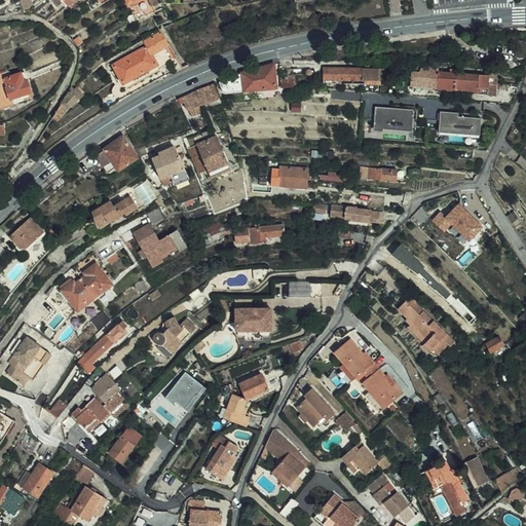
[(160,60),(164,67),(175,62),(175,61),(174,59),(173,57),(171,55),(170,53),(168,51),(167,49),(166,47),(165,45),(163,43),(162,41),(161,39),(160,37),(158,35),(157,33),(156,31),(155,29),(154,27),(153,26),(136,36),(139,39),(107,59),(116,77),(150,59),(152,63),(160,60)]
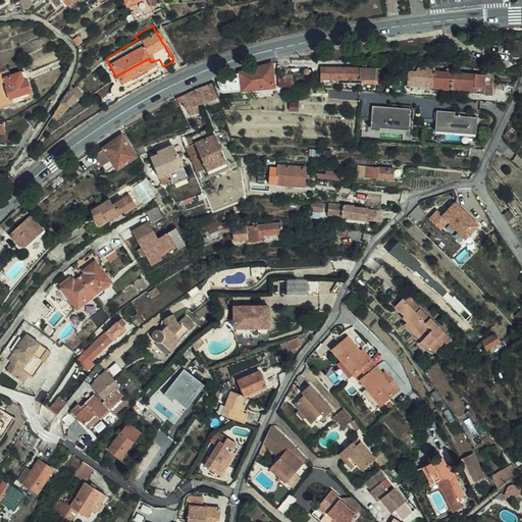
[(518,57),(519,53),(521,39),(513,38),(511,53),(510,55),(518,57)]
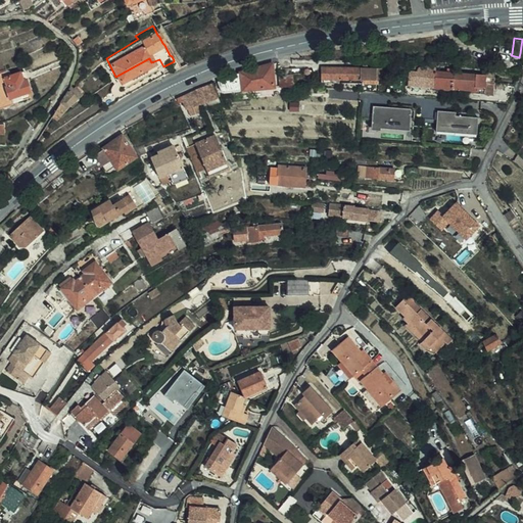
[(13,66),(3,69),(2,62),(0,62),(0,99),(22,92),(21,87),(24,86),(19,70),(14,72),(13,66)]
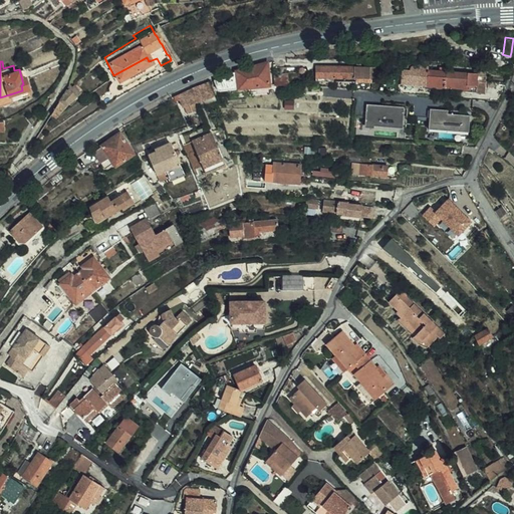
[(271,84),(267,61),(264,62),(252,66),(239,69),(227,74),(215,78),(220,88),(271,84)]
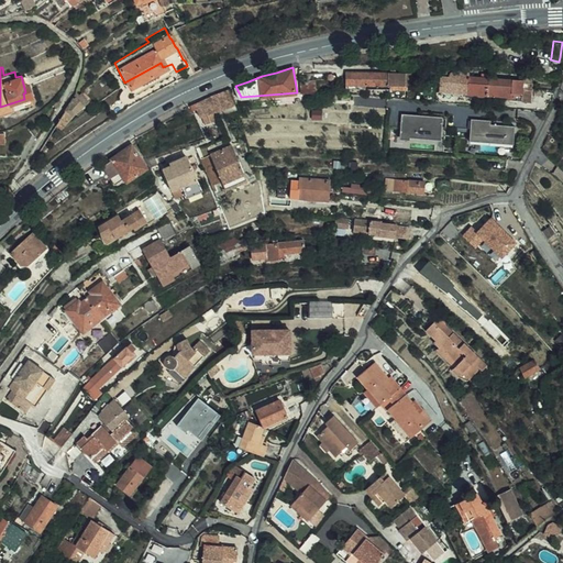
[(412,74),(346,70),(346,83),(407,86),(407,85),(411,85),(412,74)]
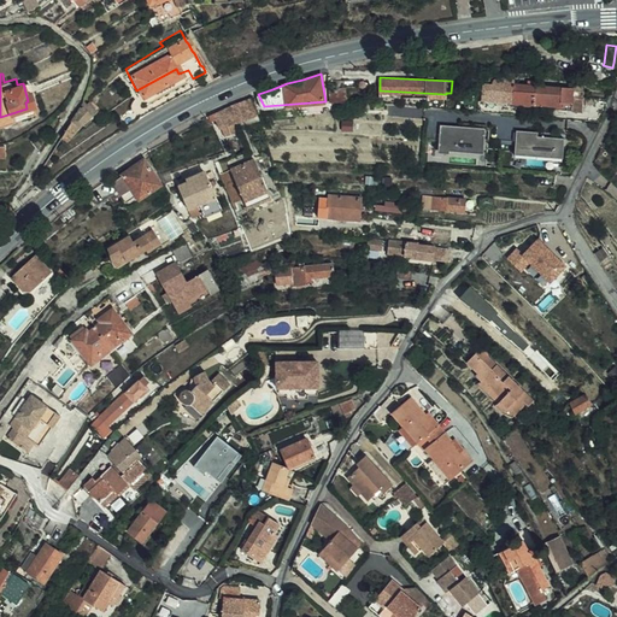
[(570,107),(577,107),(579,82),(565,82),(565,86),(501,82),(501,78),(494,78),(492,80),(491,83),(481,83),(480,100),(570,104),(570,107)]
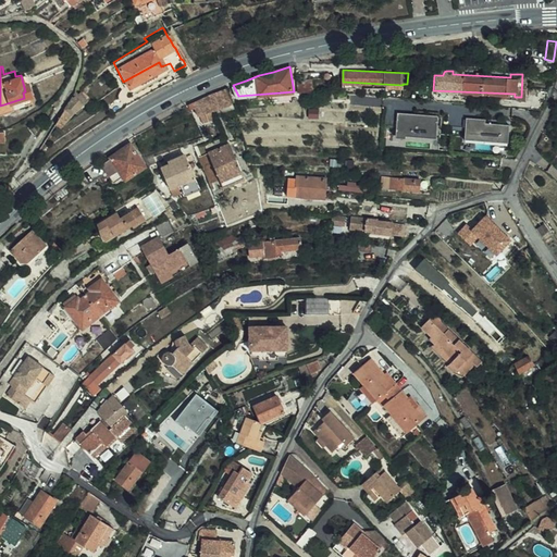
[(231,102),(224,87),(205,96),(211,110),(231,102)]
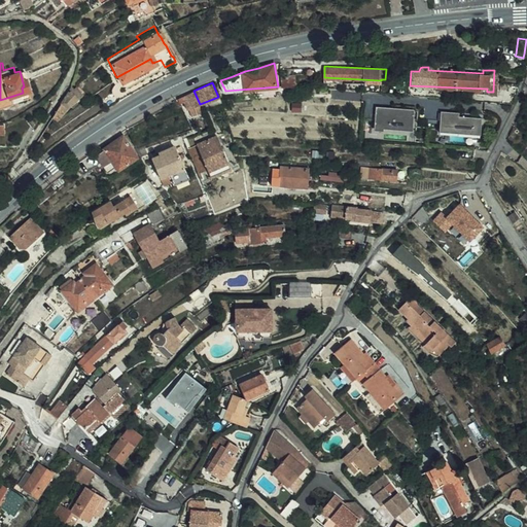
[(73,96),(66,106),(71,112),(86,100),(78,91),(74,94),(73,93),(73,96)]
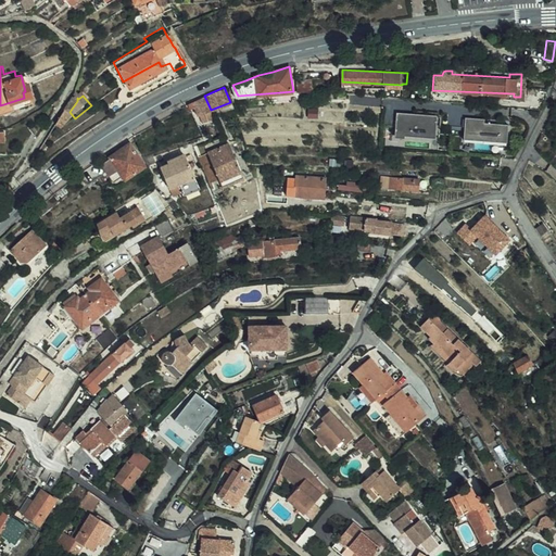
[(211,110),(204,96),(188,103),(193,116),(211,110)]
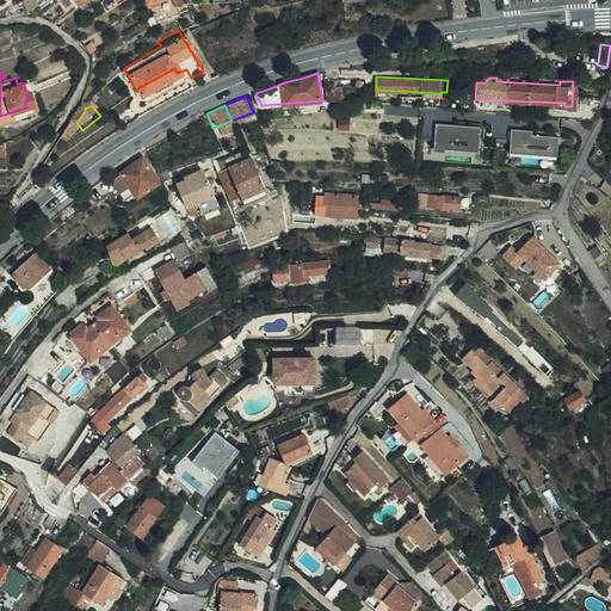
[(351,119),(340,119),(340,129),(350,129),(351,119)]
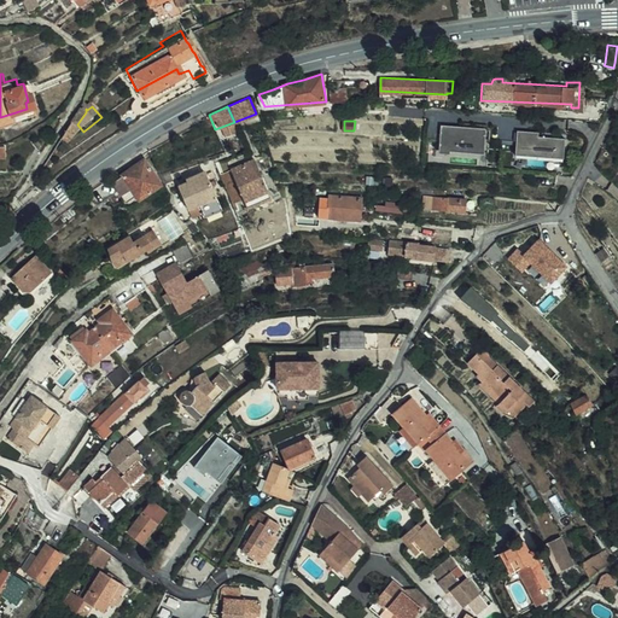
[(73,144),(83,132),(77,124),(64,143),(70,146),(73,144)]
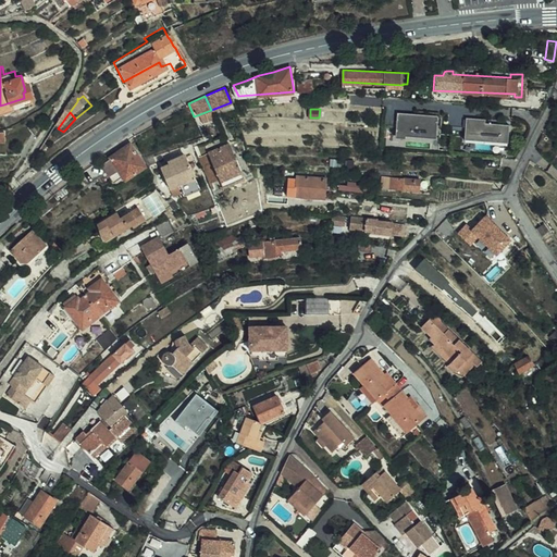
[(436,137),(438,115),(398,112),(397,137),(406,137),(407,135),(436,137)]
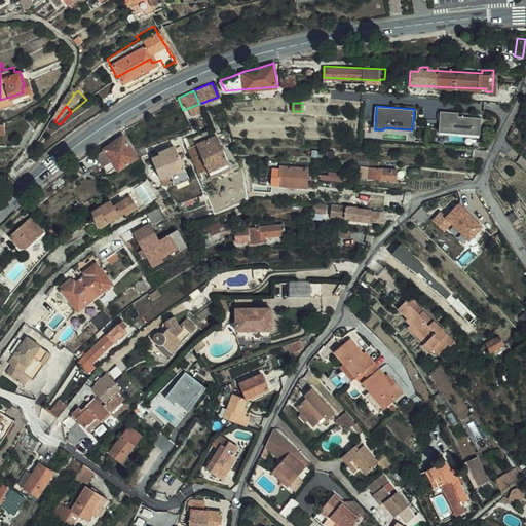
[(458,115),(459,112),(442,111),(440,132),(481,135),(482,117),(458,115)]
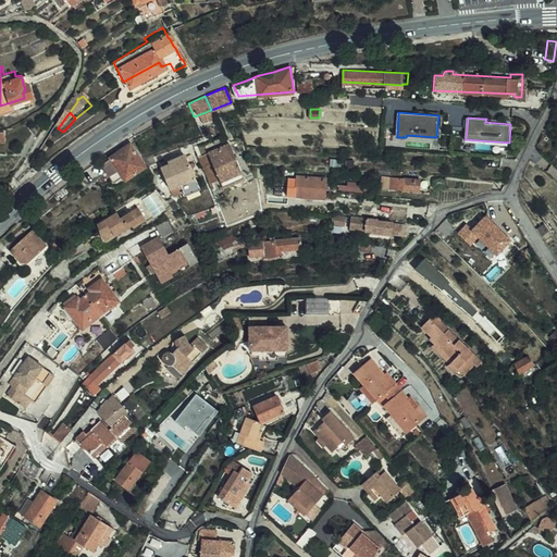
[(101,163),(100,163),(104,170),(107,172),(108,174),(116,168),(122,175),(124,177),(143,165),(135,155),(140,150),(135,139),(109,156),(110,158),(101,163)]
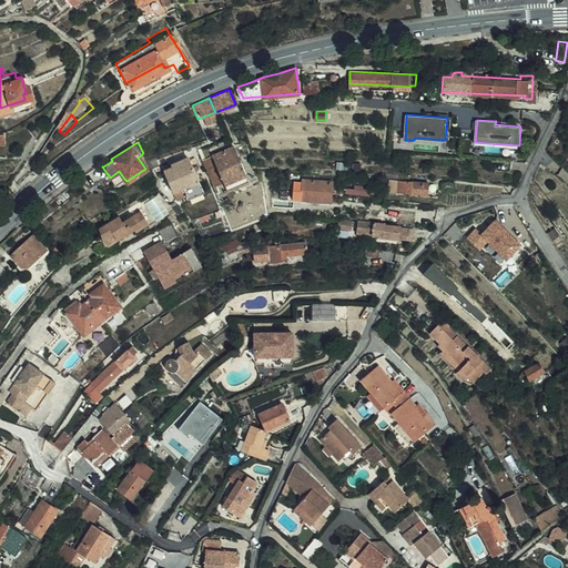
[(225,183),(246,174),(234,144),(212,153),(225,183)]
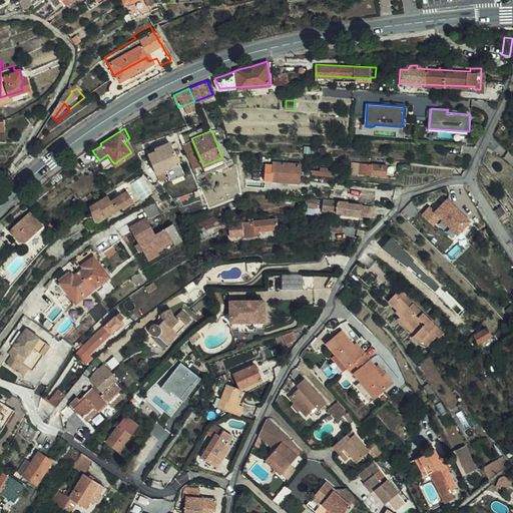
[(131,152),(135,150),(132,143),(129,138),(124,142),(131,152)]
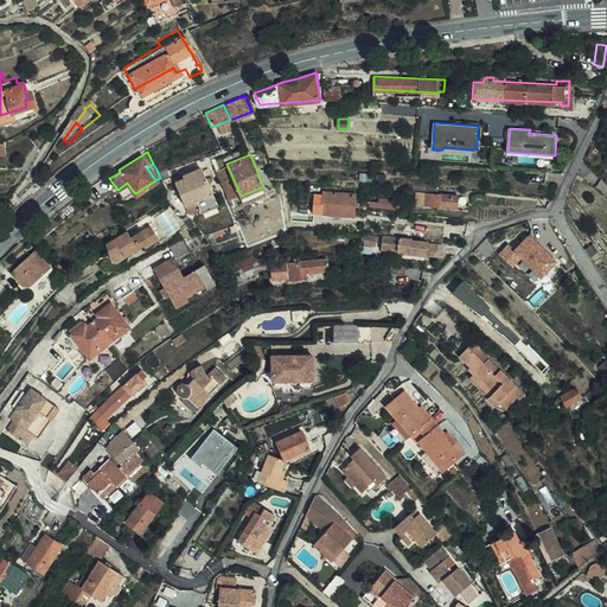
[(166,177),(174,197),(189,191),(193,202),(195,204),(208,198),(193,165),(166,177)]
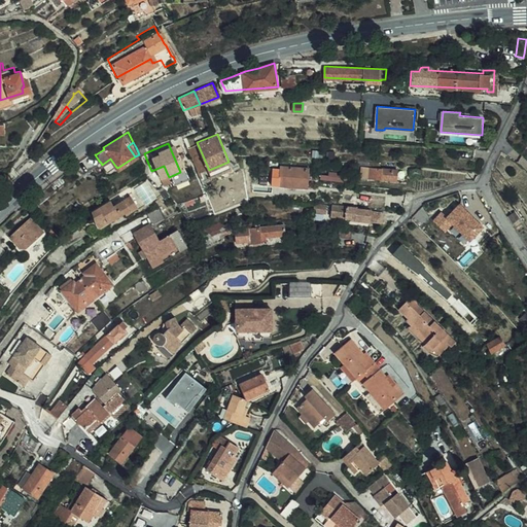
[(86,168),(99,161),(95,154),(96,154),(93,149),(91,150),(82,156),(74,163),(80,172),(86,168)]
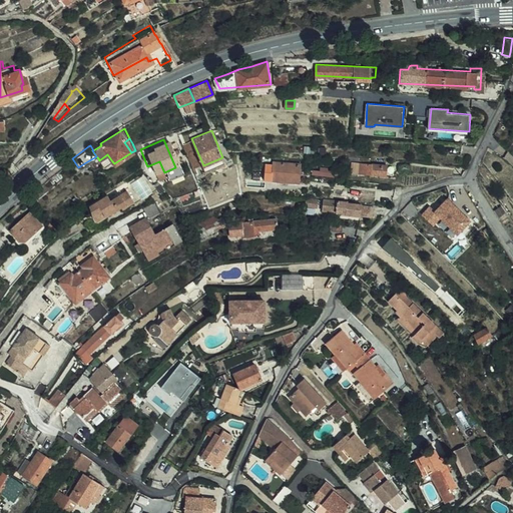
[(107,154),(99,160),(104,167),(112,161),(107,154)]
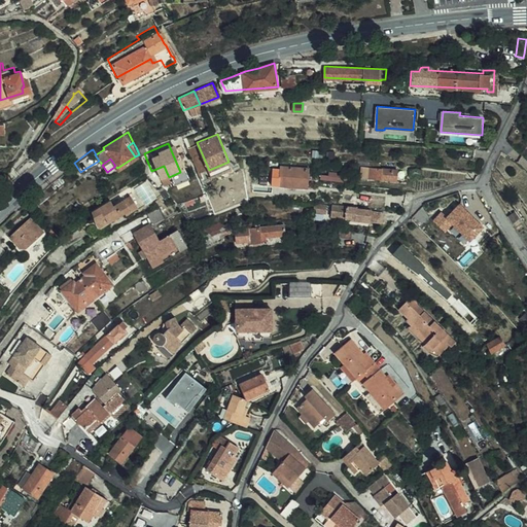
[(229,162),(209,170),(211,176),(231,167),(229,162)]
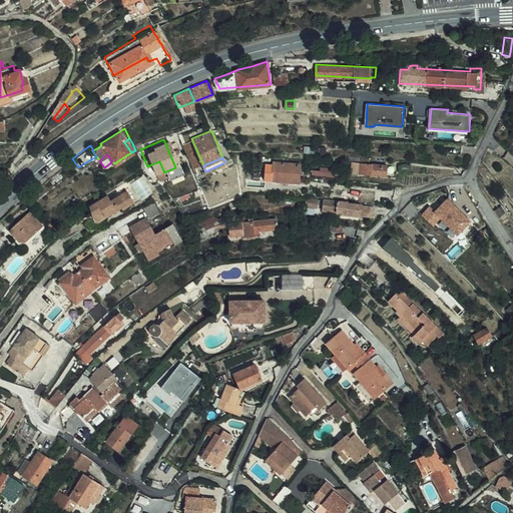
[(159,161),(147,166),(151,176),(163,170),(159,161)]
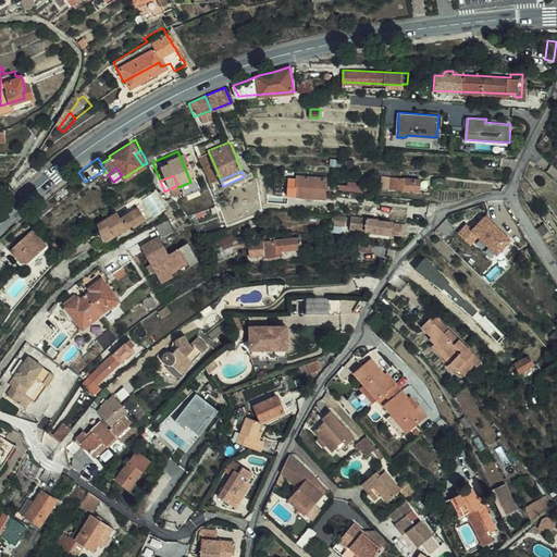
[(294,185),(294,186),(293,195),(310,197),(324,199),(325,187),(326,178),(295,175),(294,185)]
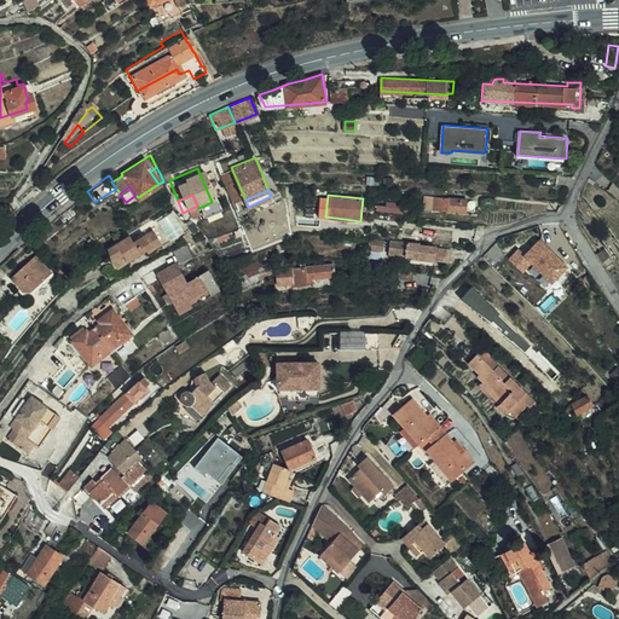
[(432,210),(463,214),(464,201),(433,197),(432,210)]
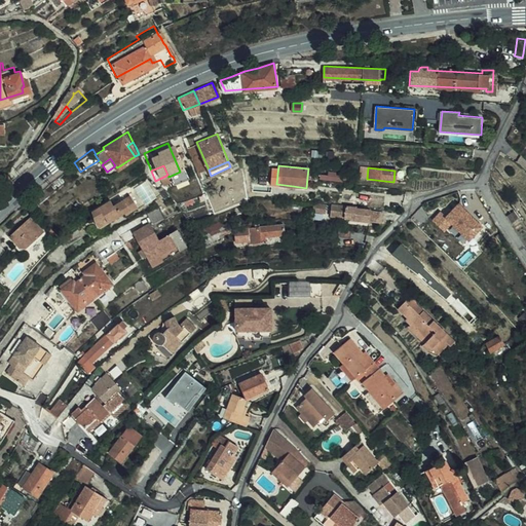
[(323,181),(347,178),(346,171),(322,174),(323,181)]
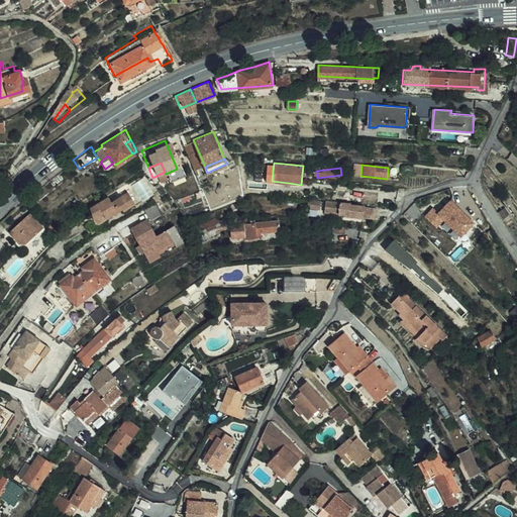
[(103,212),(106,217),(122,208),(123,211),(134,204),(128,193),(112,202),(109,196),(90,207),(93,217),(103,212)]
